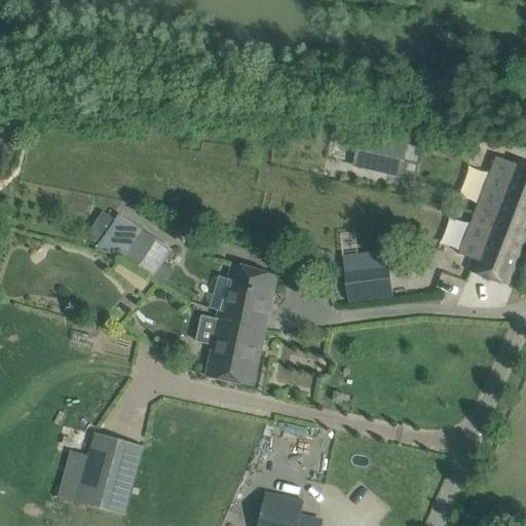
[(361,137),(354,164),(401,176),(408,148),(361,137)]
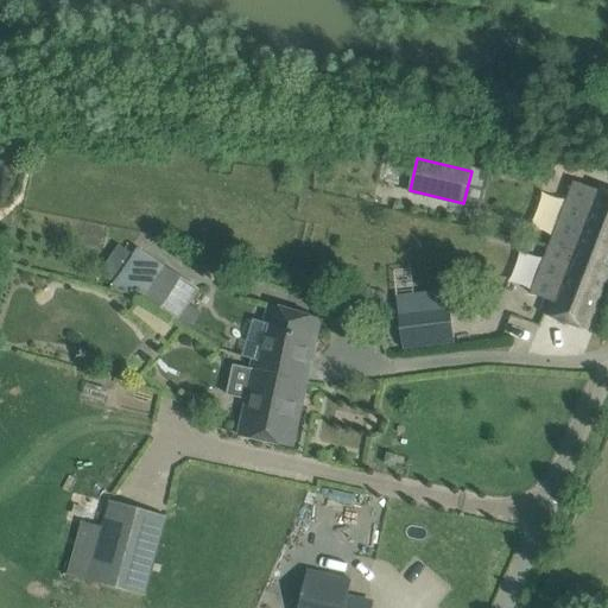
[(492,162),(488,177),(517,182),(520,166),(492,162)]
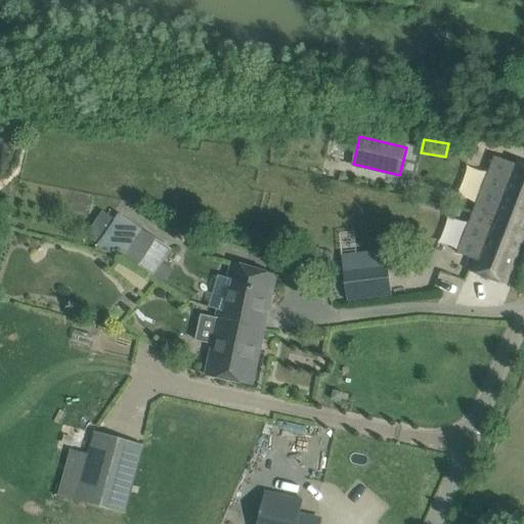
[(473,212),(477,214),(473,223),(470,222),(457,253),(473,259),(468,270),(507,286),(523,241),(523,165),(511,160),(510,162),(498,158),(492,173),(488,172),(473,212)]
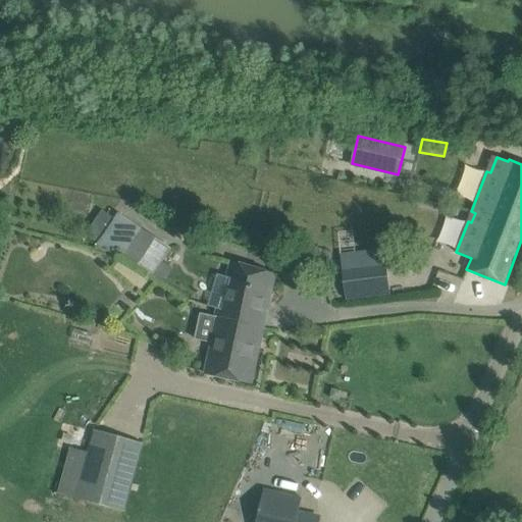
[(90,225),(101,230),(109,213),(98,208),(90,225)]
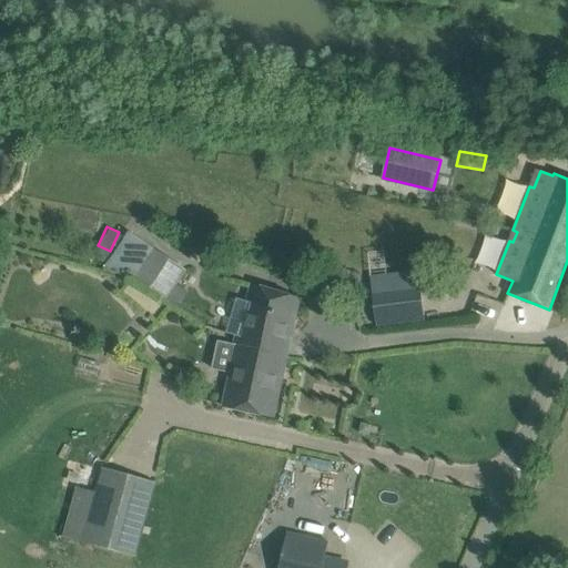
[(115,251),(102,270),(121,275),(135,280),(166,300),(184,273),(139,240),(129,232),(115,251)]
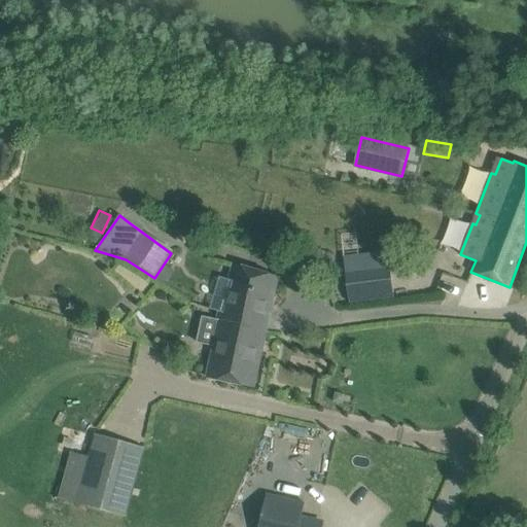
[(420,270),(440,276),(448,252),(427,245),(420,270)]
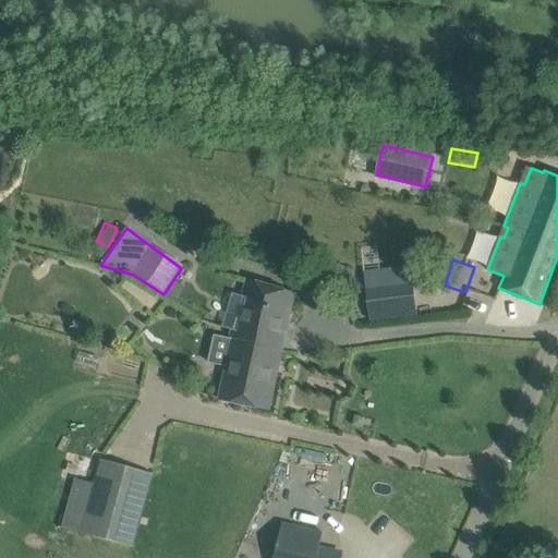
[(381,278),(365,280),(371,320),(416,314),(413,284),(383,288),(381,278)]
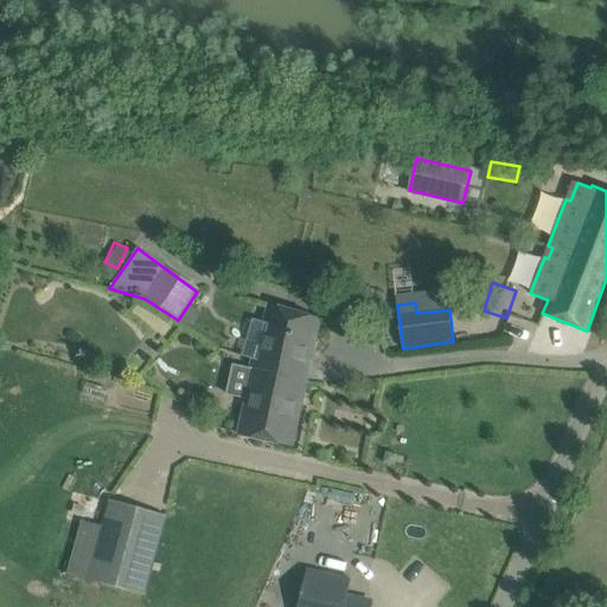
[(253,319),(246,340),(261,344),(256,359),(254,366),(307,378),(314,346),(319,320),(296,315),(270,310),(267,324),(253,319)]
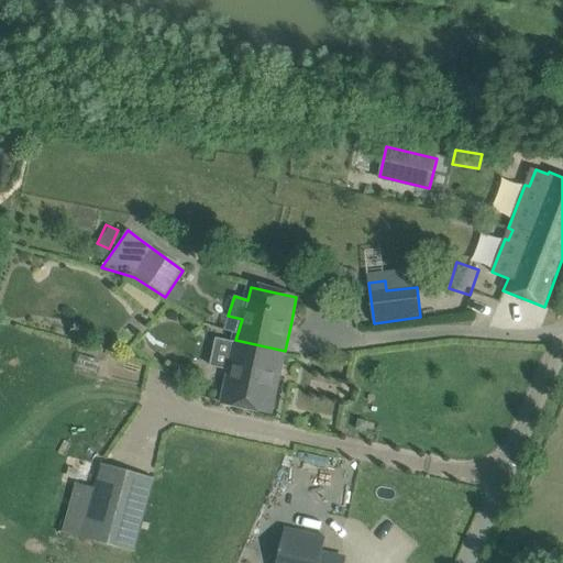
[(216,342),(210,367),(227,371),(220,404),(250,410),(272,415),(284,355),(285,351),(235,340),(235,342),(217,339),(216,342)]
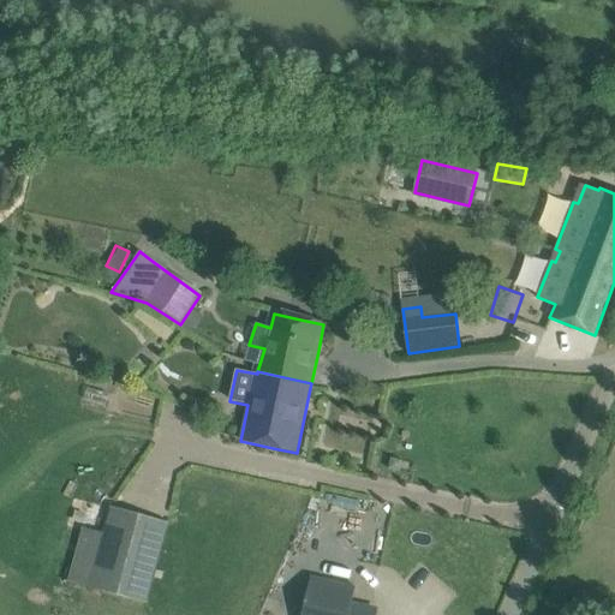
[(168,523),(112,507),(89,589),(145,604),(168,523)]
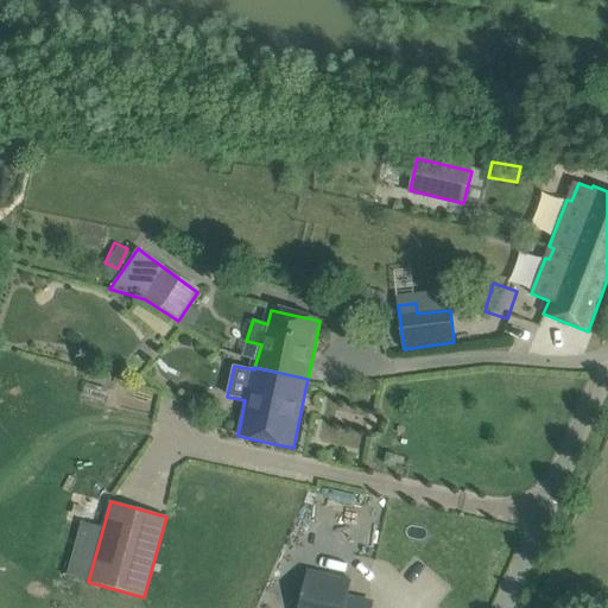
[(346,607),(352,581),(308,570),(298,607),(346,607)]
